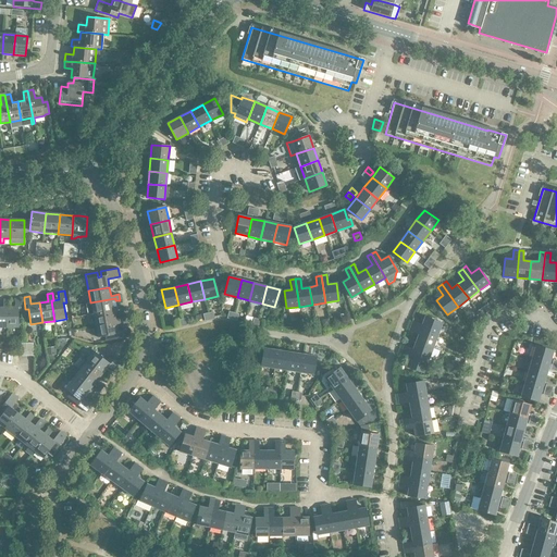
[(115,298),(90,302),(86,304),(88,314),(93,314),(113,311),(114,313),(122,311),(121,306),(116,307),(115,300),(115,298)]
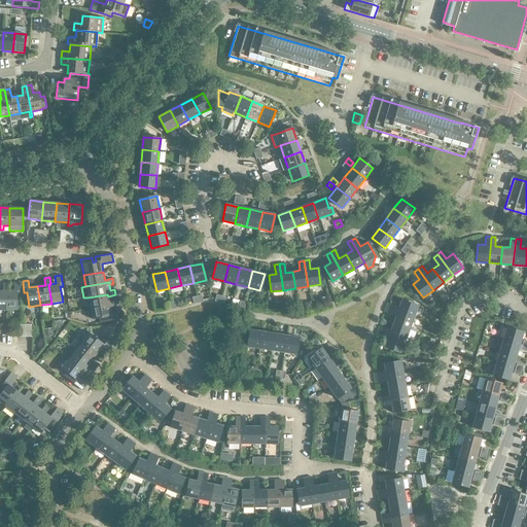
[(14,291),(8,291),(6,291),(6,310),(18,310),(18,294),(20,294),(20,283),(14,284),(14,291)]
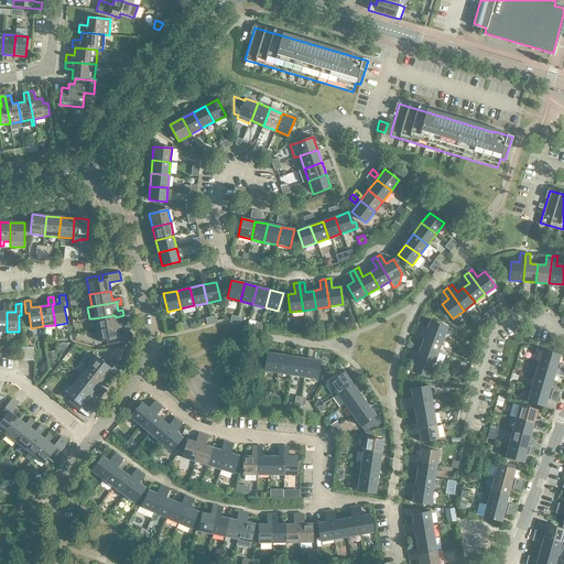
[(117,323),(116,317),(115,315),(94,318),(96,331),(118,327),(118,328),(126,327),(125,322),(117,323)]
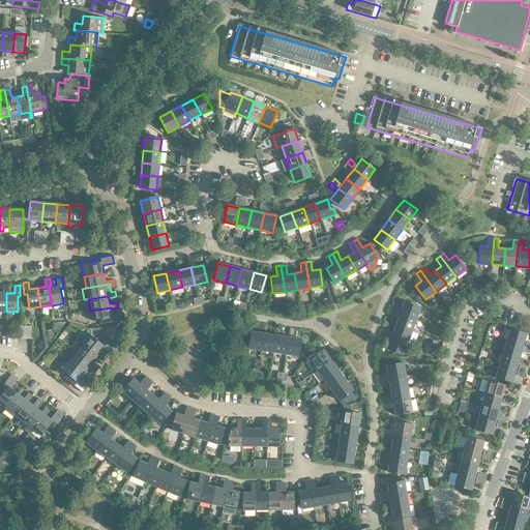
[(392,305),(391,311),(416,319),(420,307),(404,301),(402,308),(392,305)]
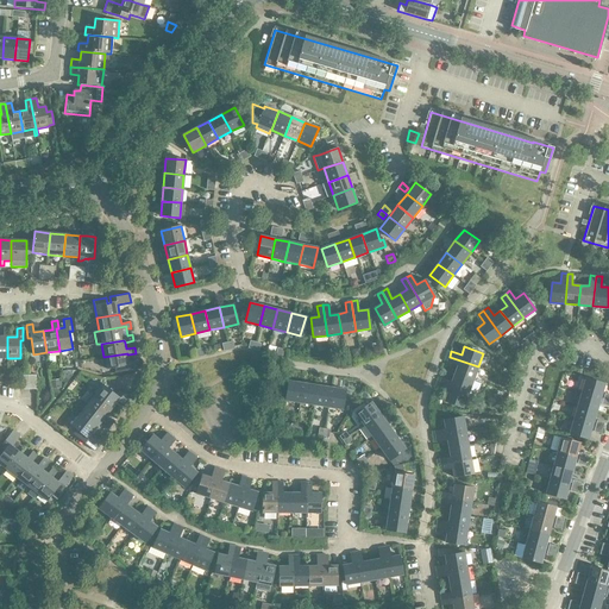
[(127,362),(126,356),(126,353),(105,357),(107,370),(114,368),(115,374),(143,368),(142,359),(139,359),(127,362)]
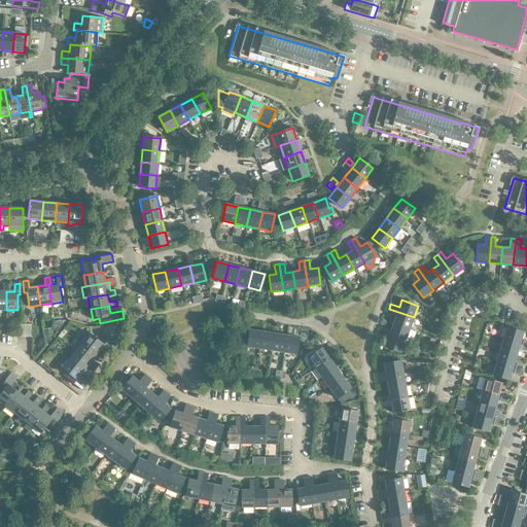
[(396,316),(393,323),(410,328),(414,317),(389,309),(387,313),(396,316)]
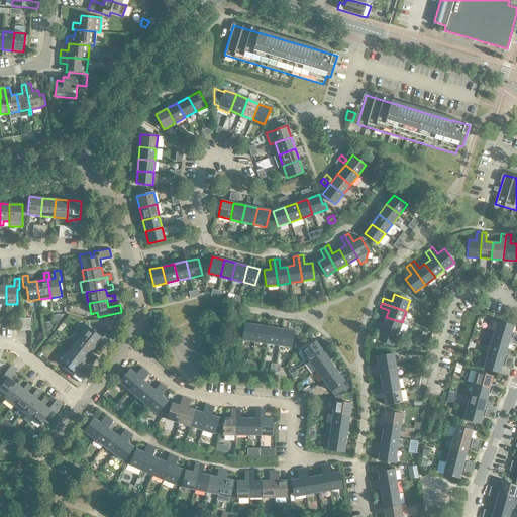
[(54,315),(55,322),(57,324),(62,318),(65,314),(60,314),(58,314),(54,315)]
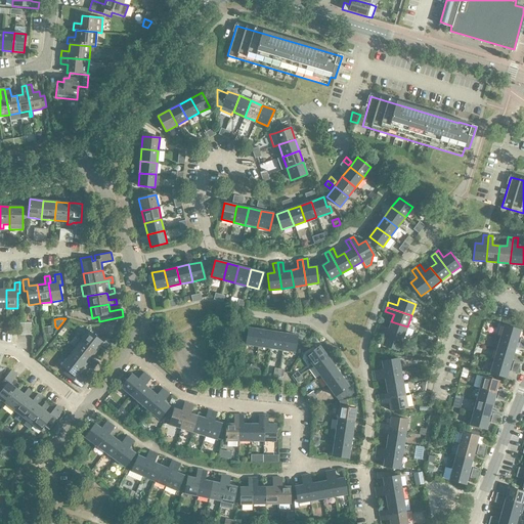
[(389,328),(380,324),(379,330),(403,339),(407,326),(391,321),(389,328)]
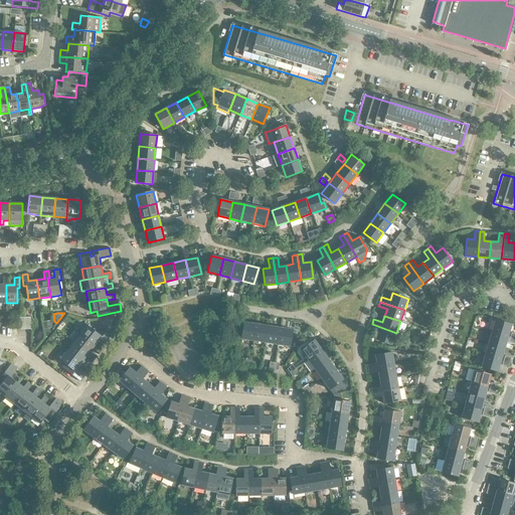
[(495,319),(491,331),(508,336),(511,324),(495,319)]
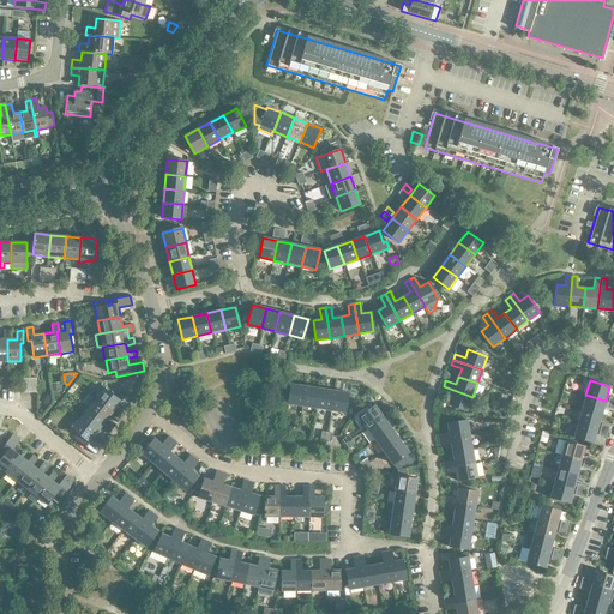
[(50,383),(52,392),(59,391),(61,391),(61,383),(50,383)]
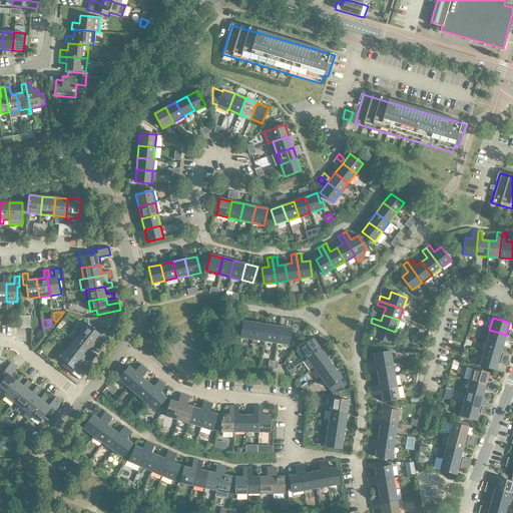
[(242,321),(241,329),(240,338),(252,340),(255,323),(242,321)]
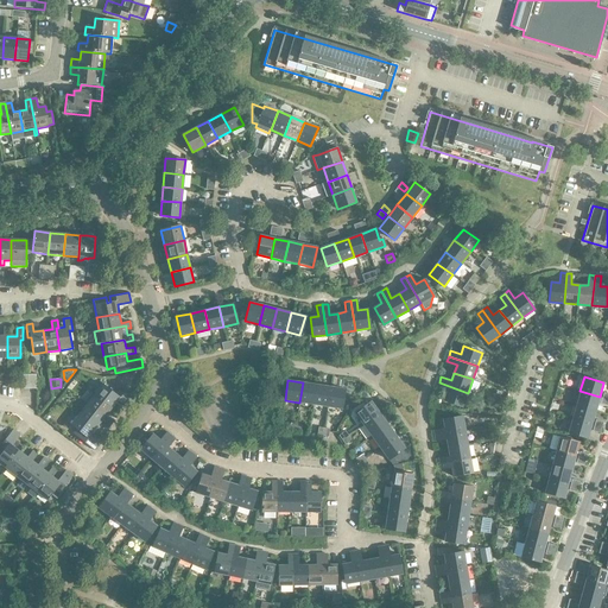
[(299,403),(314,404),(316,385),(303,382),(299,403)]
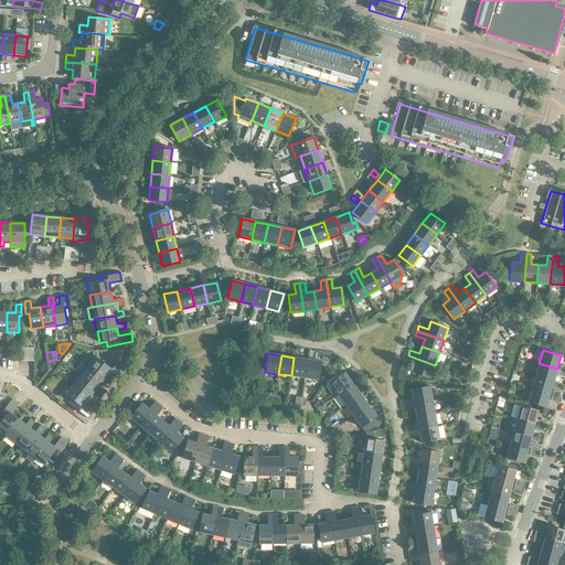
[(429,379),(435,365),(408,355),(406,361),(415,364),(413,372),(429,379)]
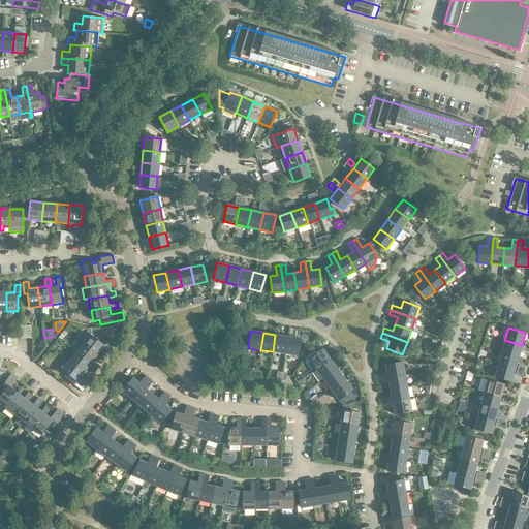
[(89,334),(82,343),(97,354),(102,348),(112,356),(117,350),(104,340),(101,343),(96,339),(89,334)]
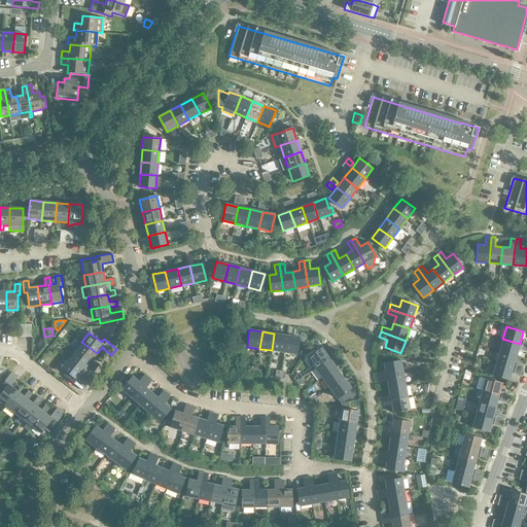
[(284,352),(286,336),(274,334),(272,350),(284,352)]
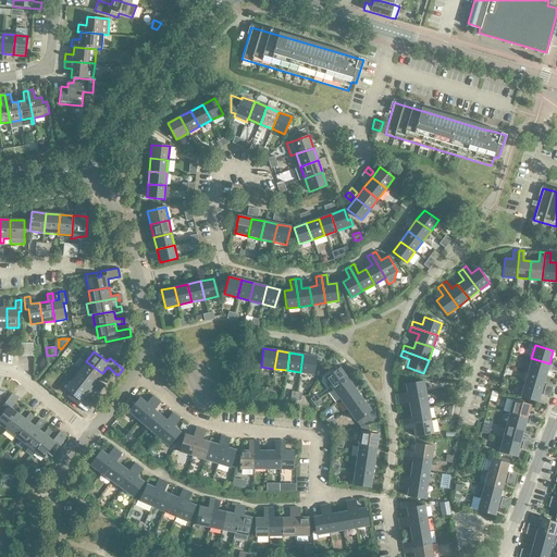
[(317,357),(302,355),(300,372),(313,374),(317,357)]
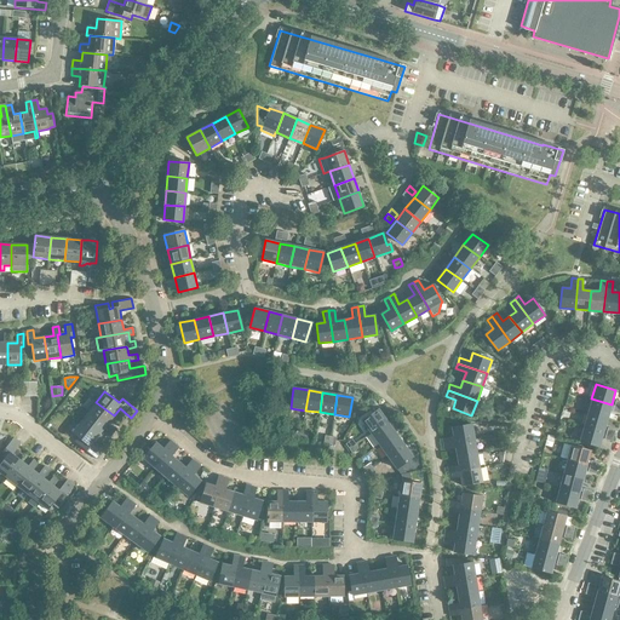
[(591,399),(587,413),(607,419),(612,405),(591,399)]
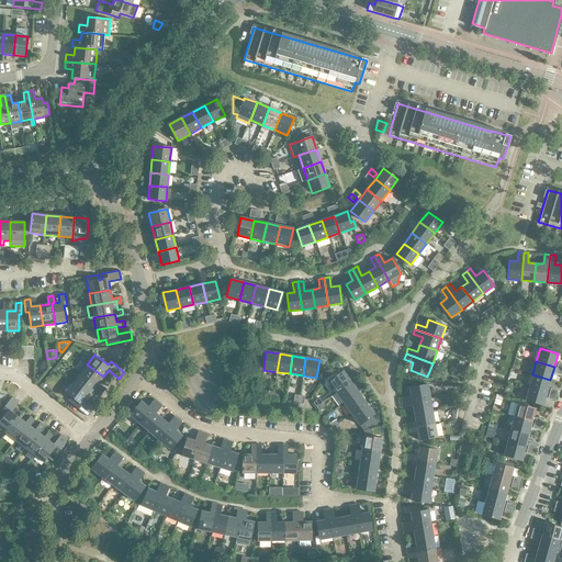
[(103,377),(87,364),(80,373),(96,386),(94,389),(100,394),(103,390),(98,384),(103,377)]
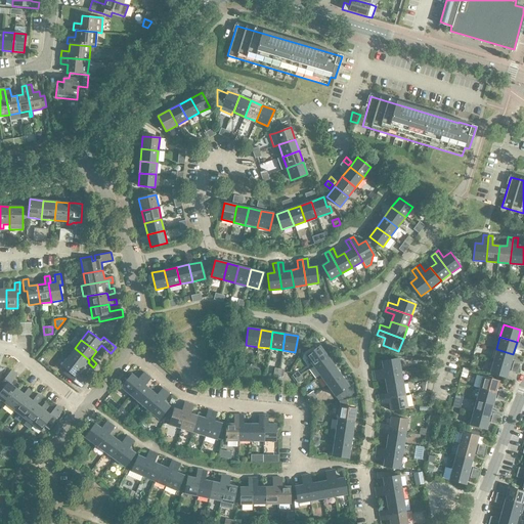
[(436,344),(430,342),(428,348),(434,350),(436,344)]
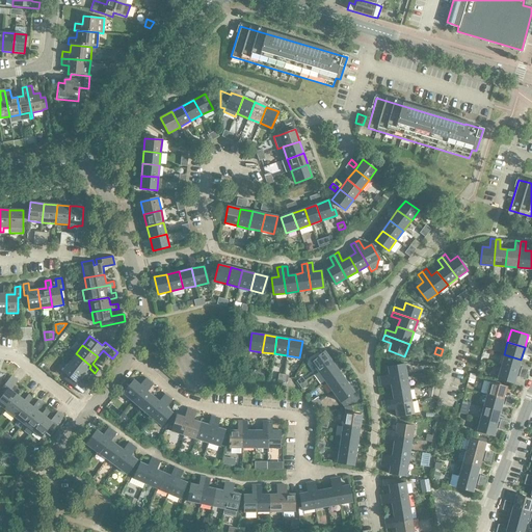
[(331,362),(324,351),(311,361),(318,372),(331,362)]
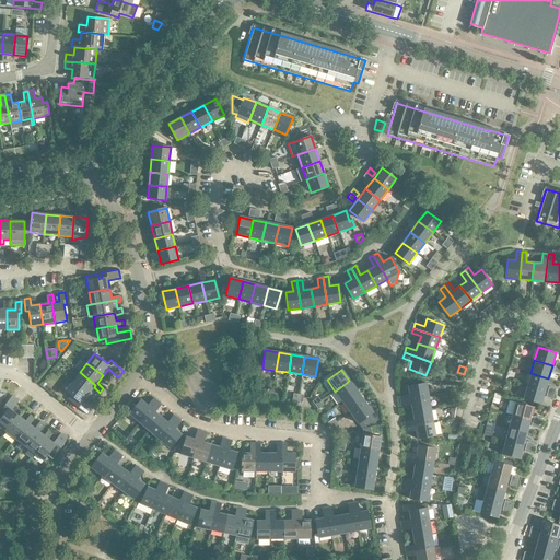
[(95,385),(80,372),(72,382),(89,394),(86,396),(93,401),(96,397),(90,392),(94,387),(95,385)]
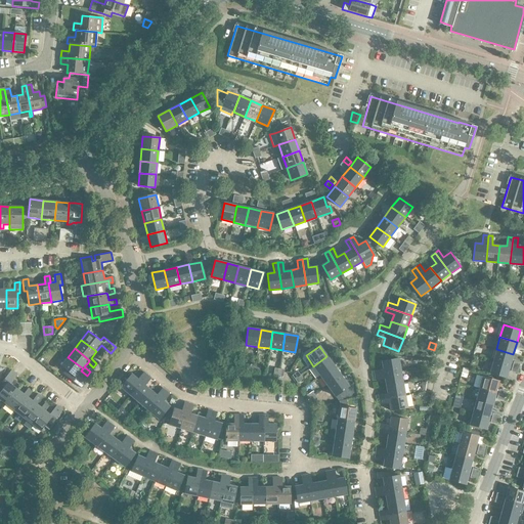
[(513,354),(496,349),(492,361),(510,366),(513,354)]
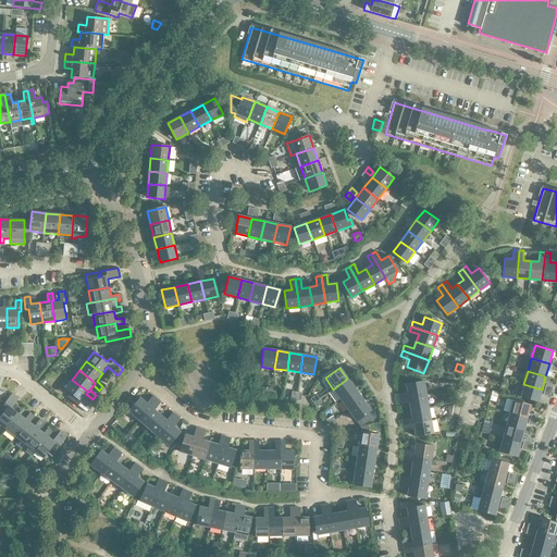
[(333,390),(341,399),(355,390),(347,379),(333,390)]
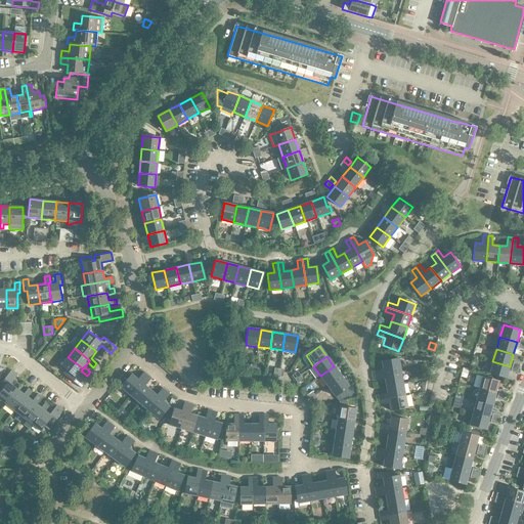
[(83,368),(68,357),(60,365),(67,370),(63,374),(70,379),(82,389),(86,383),(77,376),(81,370),(83,368)]
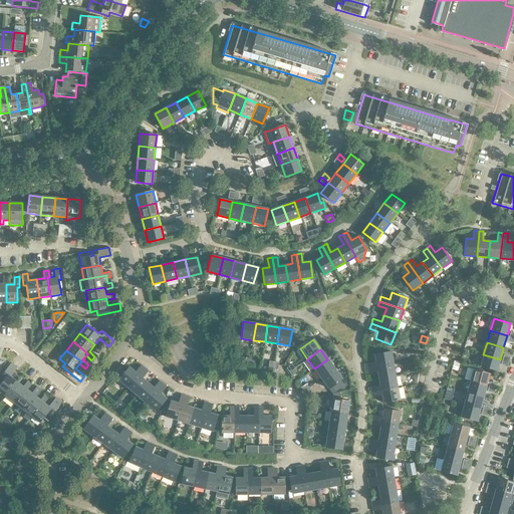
[(366,364),(367,368),(394,363),(392,352),(374,355),(375,362),(366,364)]
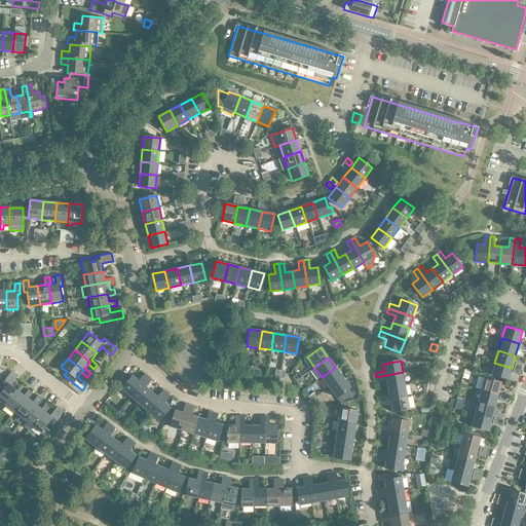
[(512,368),(494,363),(491,375),(509,380),(512,368)]
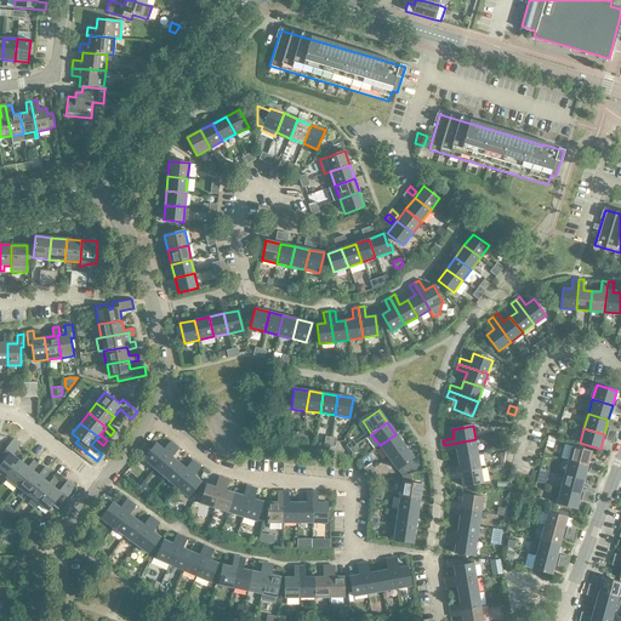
[(388,457),(404,446),(396,434),(380,445),(388,457)]
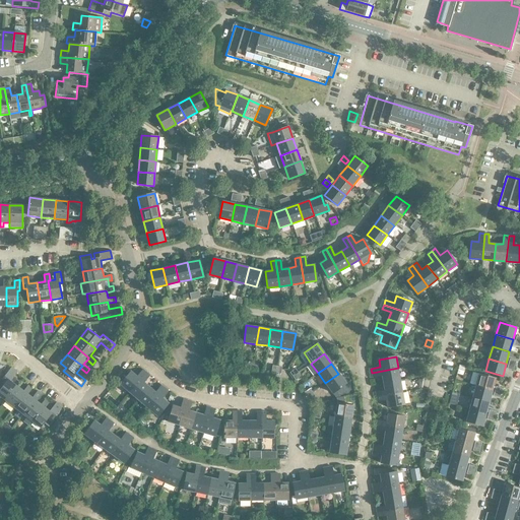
[(0,389),(0,396),(5,400),(17,386),(11,381),(18,372),(12,367),(10,370),(2,379),(6,382),(0,389)]
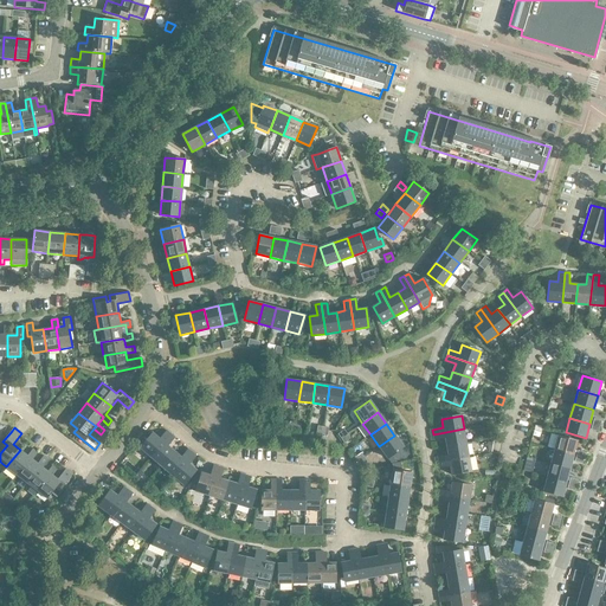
[(446,446),(466,443),(464,429),(433,434),(434,439),(444,437),(446,446)]
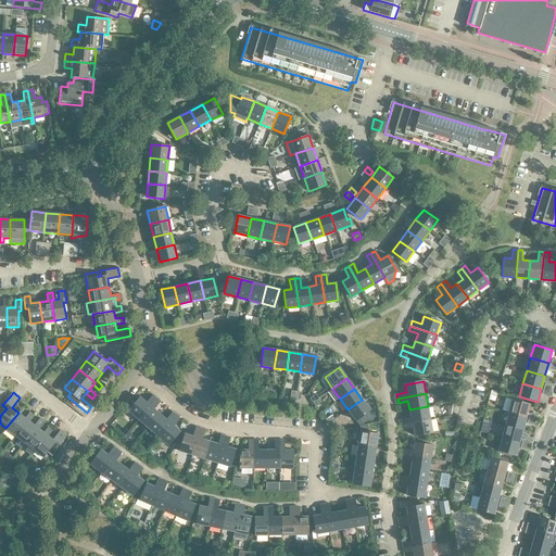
[(147,403),(140,397),(128,411),(138,419),(156,399),(152,395),(148,401),(147,403)]
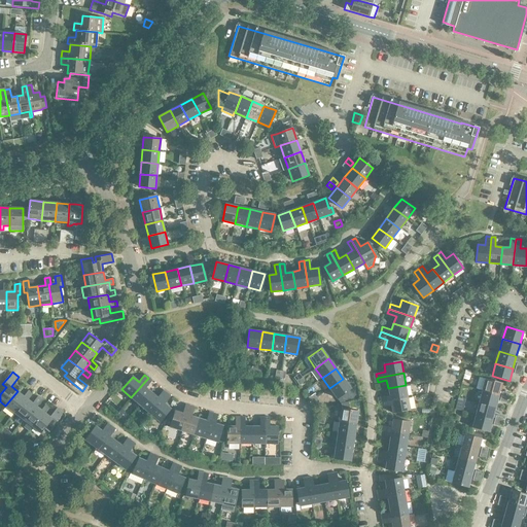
[(502,383),(485,378),(479,377),(476,388),(482,390),(499,395),(502,383)]
